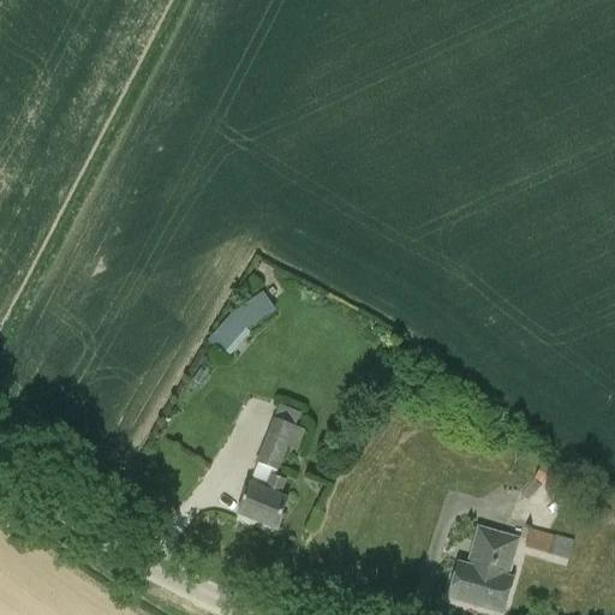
[(262,292),(233,311),(208,342),(227,358),(250,334),(246,330),(274,310),(262,292)]
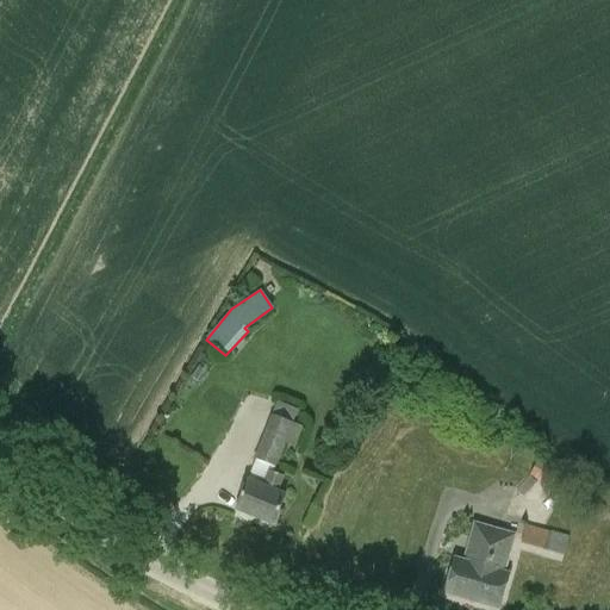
[(255,460),(274,468),(275,468),(286,444),(294,448),(302,428),(292,424),(297,410),(277,402),(272,416),(269,415),(251,459),(255,460)]
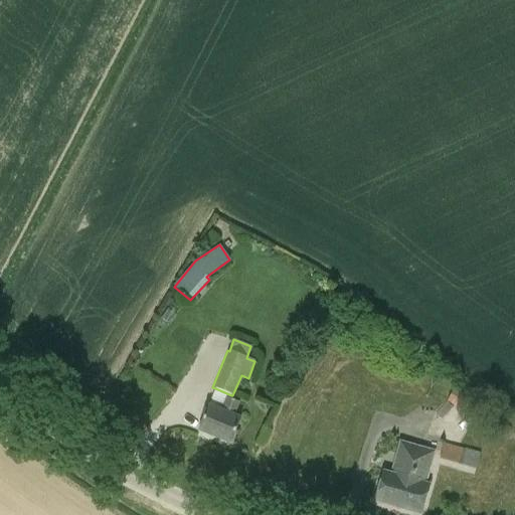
[(457,381),(446,402),(473,416),(484,395),(457,381)]
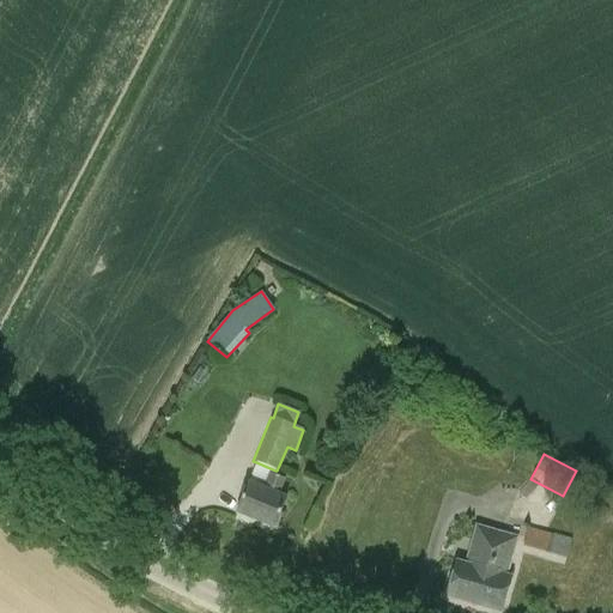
[(263,489),(249,484),(248,483),(236,514),(274,529),(287,498),(279,496),(285,479),(274,475),(269,473),(263,489)]
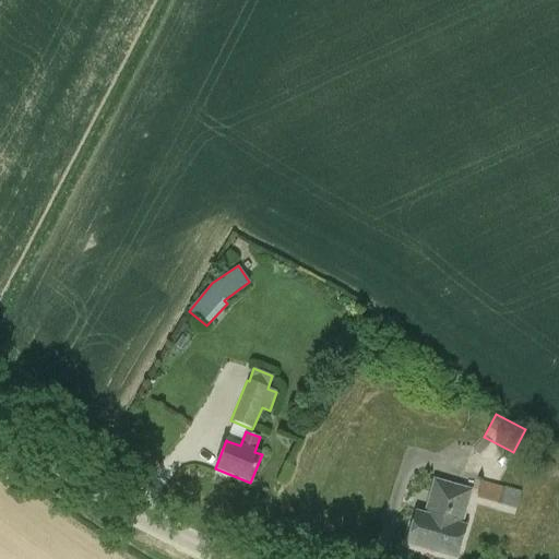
[(465,526),(462,526),(472,489),(433,478),(424,515),(415,513),(407,546),(456,558),(465,526)]
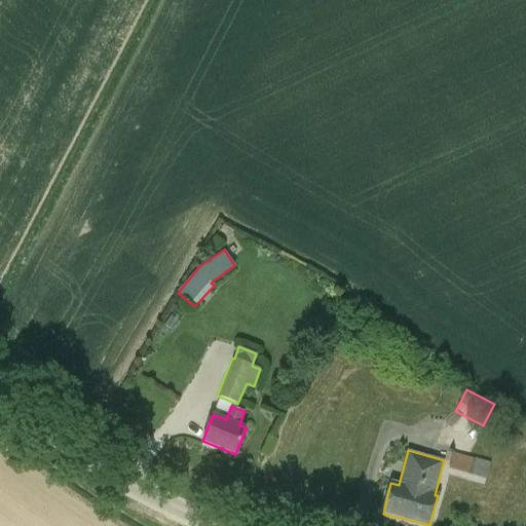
[(452,452),(448,470),(485,480),(490,462),(452,452)]
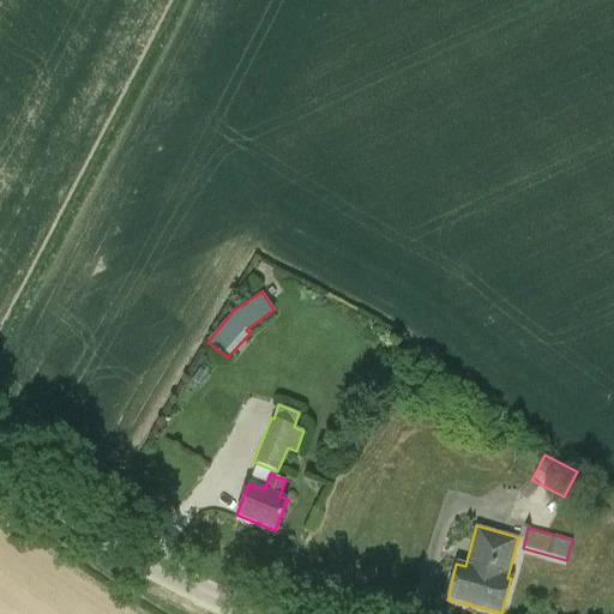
All buildings are outlined.
